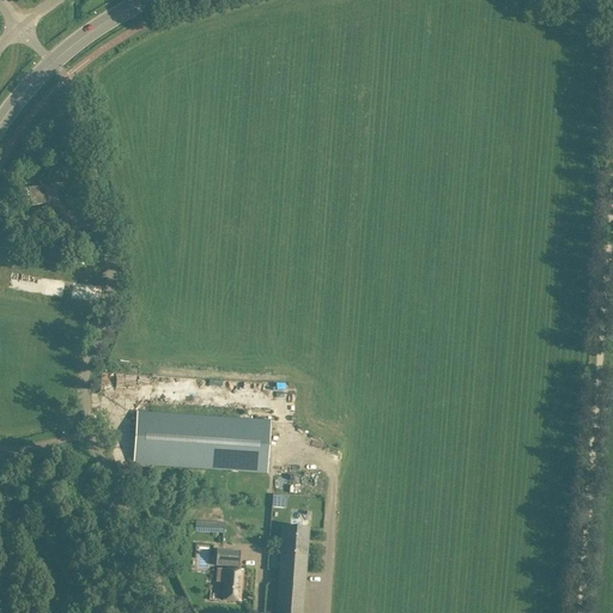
[(67,182),(58,183),(59,198),(70,196),(67,182)]
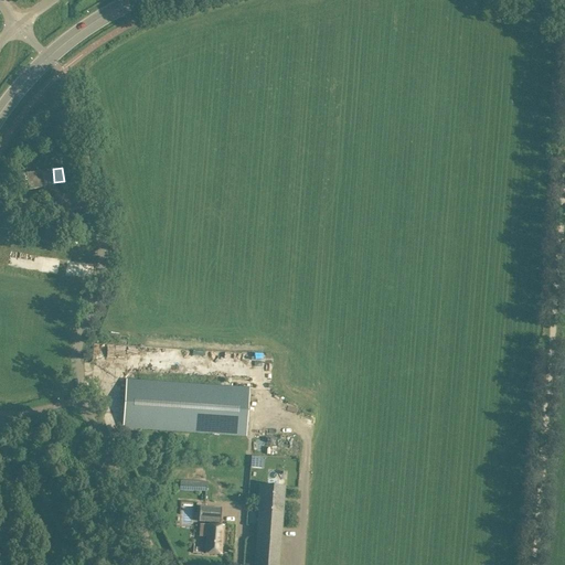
[(21,174),(23,191),(44,188),(42,172),(21,174)]
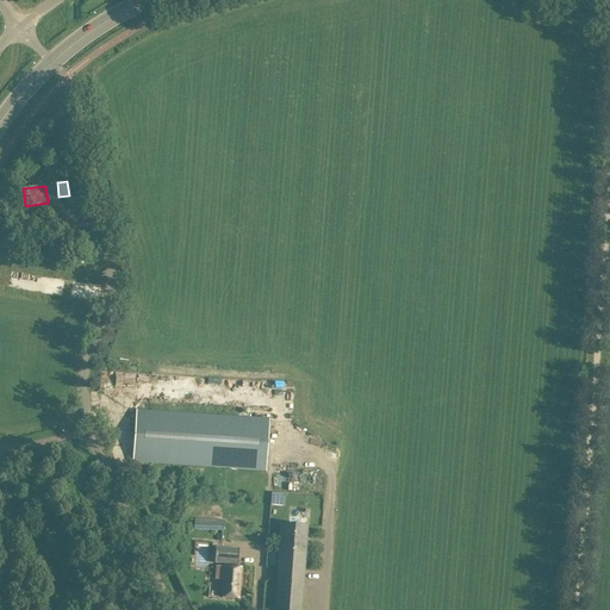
[(184,414),(136,411),(132,462),(180,465),(266,471),(269,419),(184,414)]
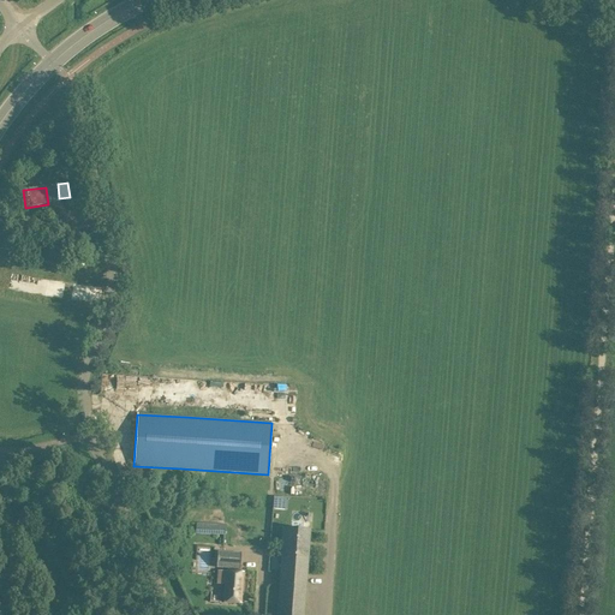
[(201,523),(201,535),(225,535),(225,524),(201,523)]
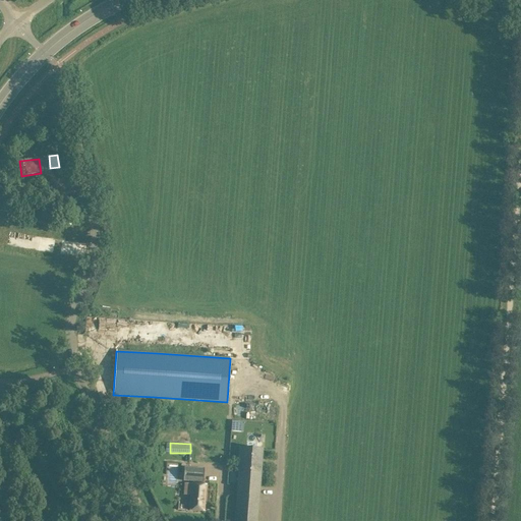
[(240,448),(235,519),(235,520),(256,520),(257,520),(263,450),(240,448)]
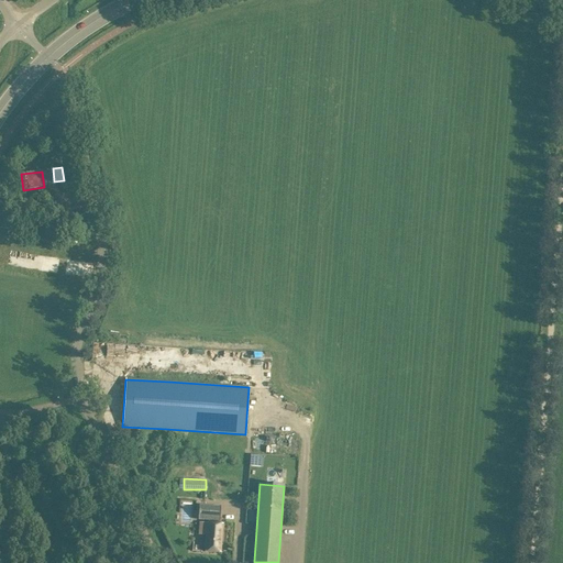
[(221,507),(210,506),(199,506),(198,519),(207,520),(205,552),(220,553),(222,525),(220,523),(221,507)]
